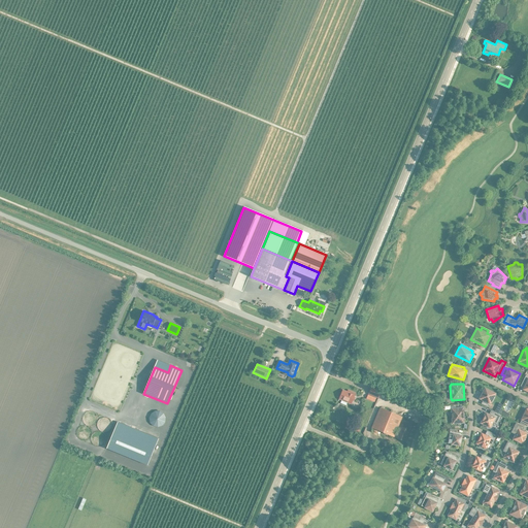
[(368,394),(376,397),(377,397),(381,391),(371,387),(368,394)]
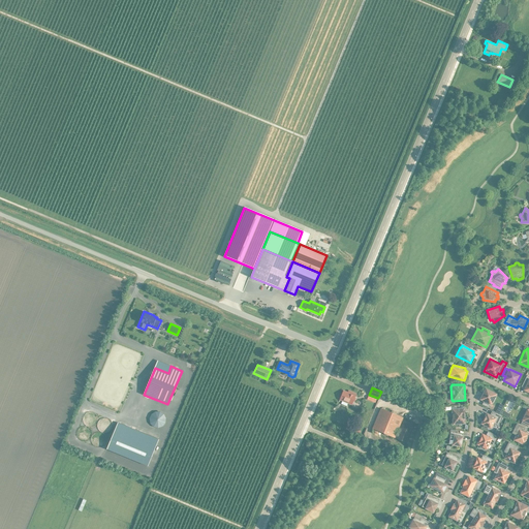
[(479,400),(484,402),(481,405),(489,408),(490,405),(492,406),(498,394),(486,387),(479,400)]
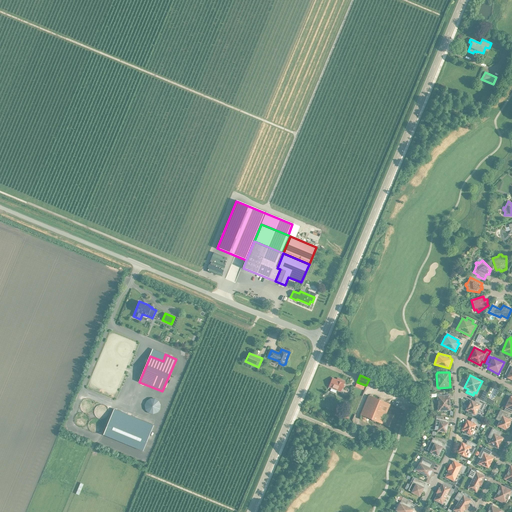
[(328,386),(329,386),(329,387),(340,391),(344,381),(337,378),(336,380),(332,378),(331,381),(330,380),(329,381),(327,384),(328,386)]
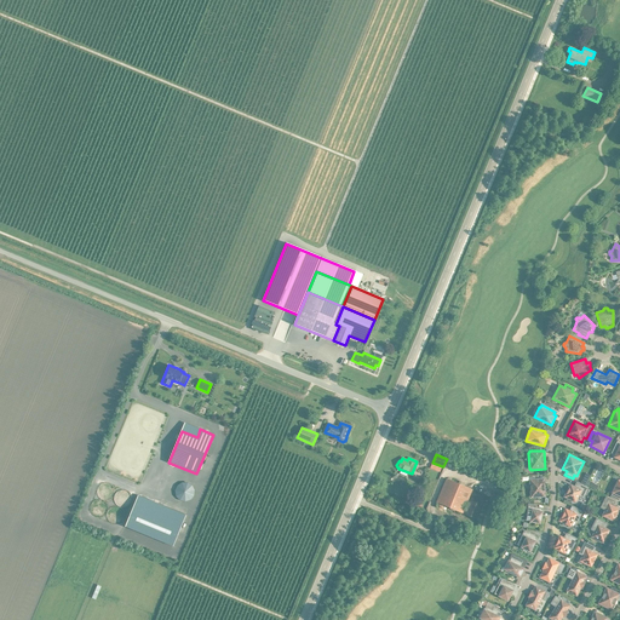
[(463,512),(472,489),(446,478),(436,501),(463,512)]
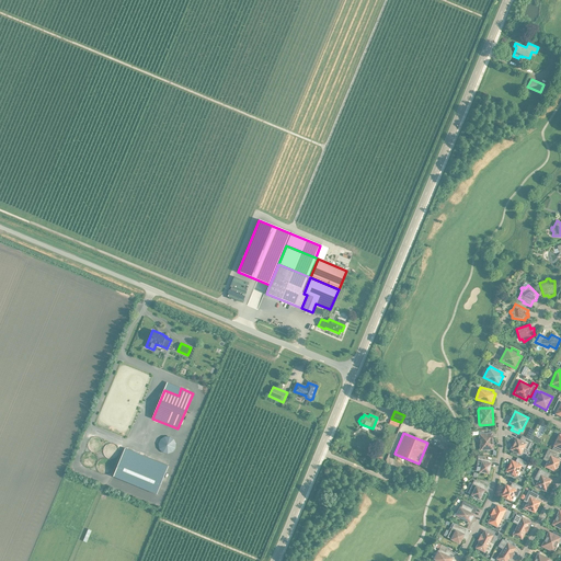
[(480,450),(493,449),(492,433),(479,434),(480,450)]
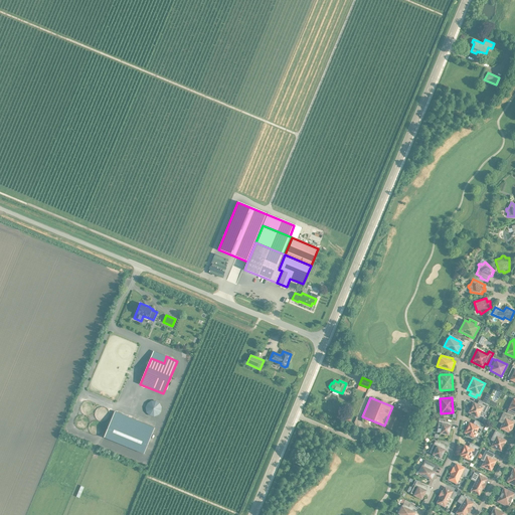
[(161,411),(161,410),(161,409),(161,408),(161,407),(161,406),(160,405),(160,404),(159,403),(158,402),(157,402),(157,401),(156,401),(155,401),(154,401),(153,401),(152,401),(151,401),(150,401),(149,402),(148,403),(147,404),(147,405),(146,405),(146,406),(146,407),(146,408),(146,409),(146,410),(146,411),(147,412),(147,413),(148,413),(148,414),(149,414),(150,415),(151,415),(152,415),(152,416),(153,416),(154,416),(155,416),(156,415),(157,415),(158,414),(159,413),(160,412),(160,411),(161,411)]
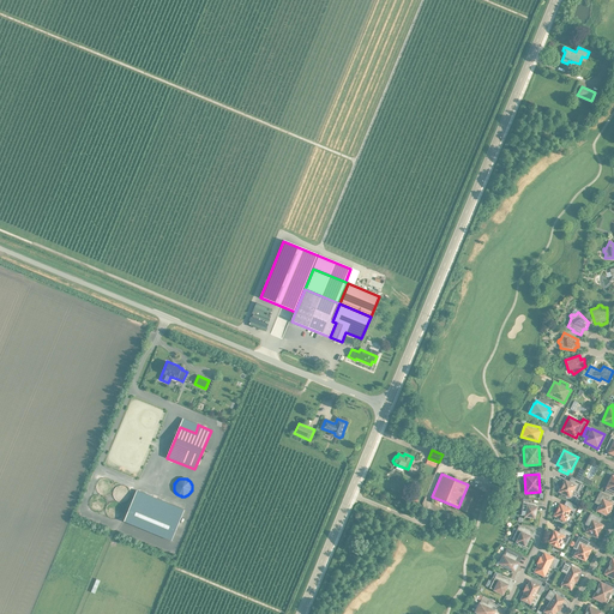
[(571,479),(570,482),(564,479),(558,493),(570,499),(573,492),(577,493),(582,483),(571,479)]
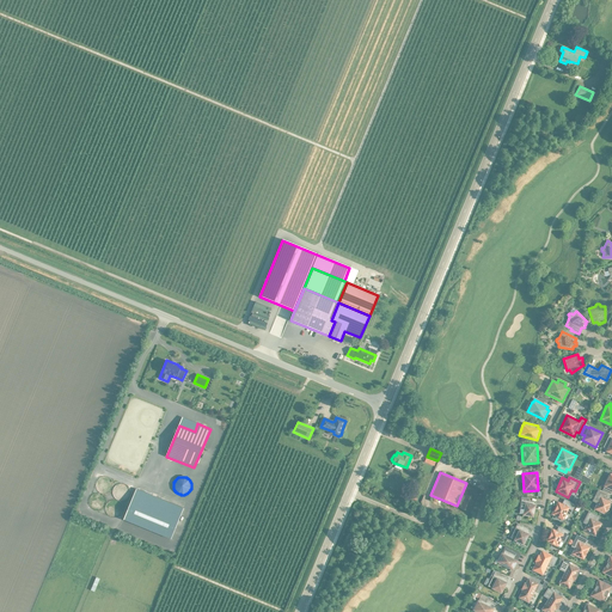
[(471,512),(481,489),(466,483),(457,507),(471,512)]
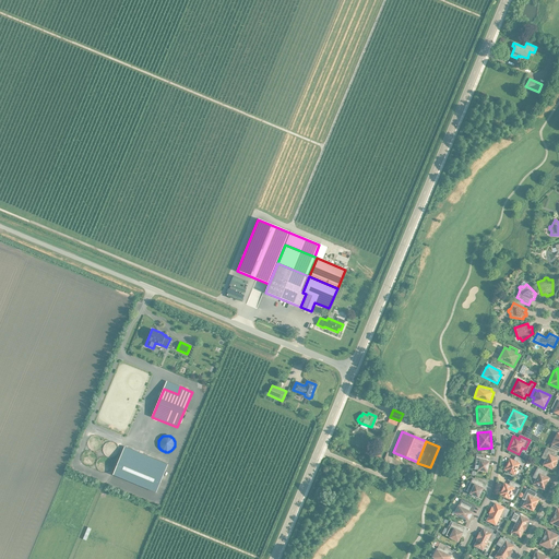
[(167,464),(125,447),(113,475),(156,492),(167,464)]
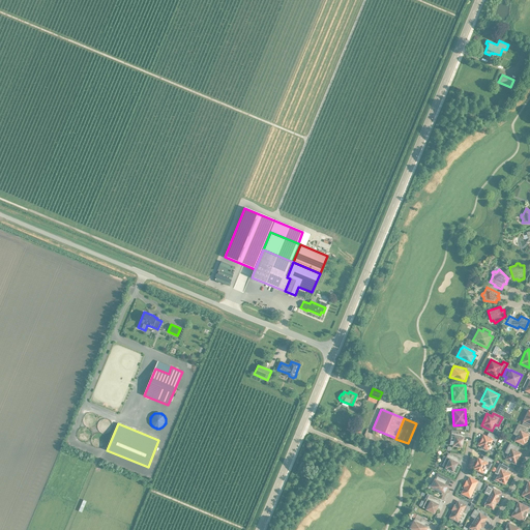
[(514,434),(517,435),(513,441),(525,446),(529,436),(529,434),(526,433),(527,430),(519,425),(514,434)]
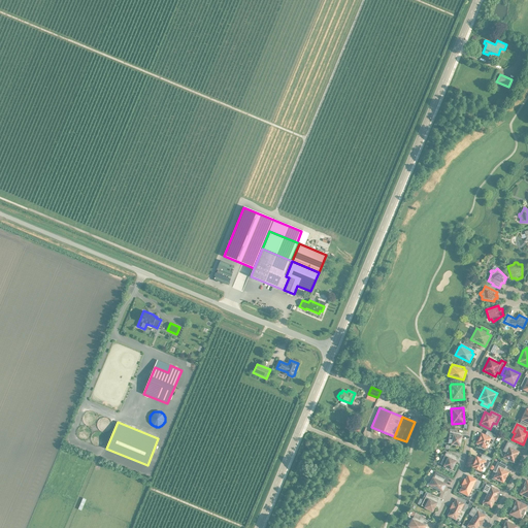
[(458,436),(459,432),(450,431),(448,442),(451,443),(451,444),(460,447),(462,436),(458,436)]
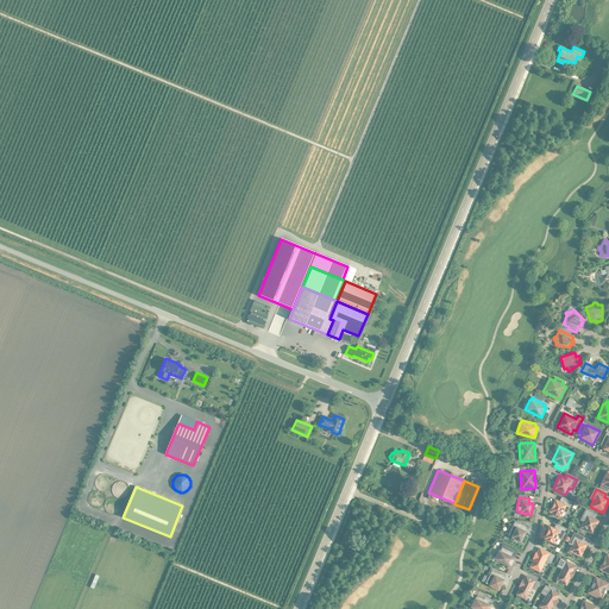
[(562,498),(560,502),(554,498),(548,513),(560,519),(564,512),(566,513),(571,503),(562,498)]
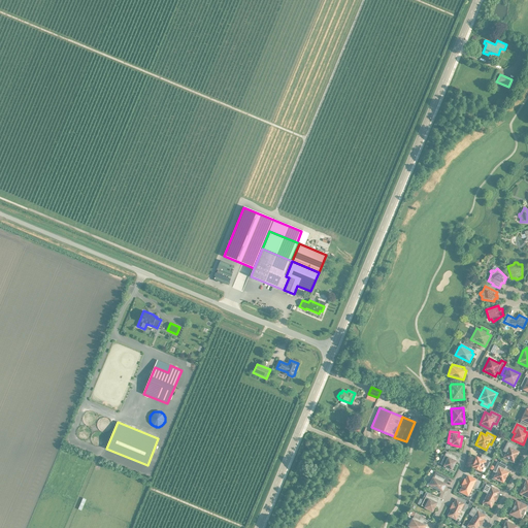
[(504,451),(506,452),(503,458),(514,463),(520,452),(515,450),(516,447),(508,442),(504,451)]
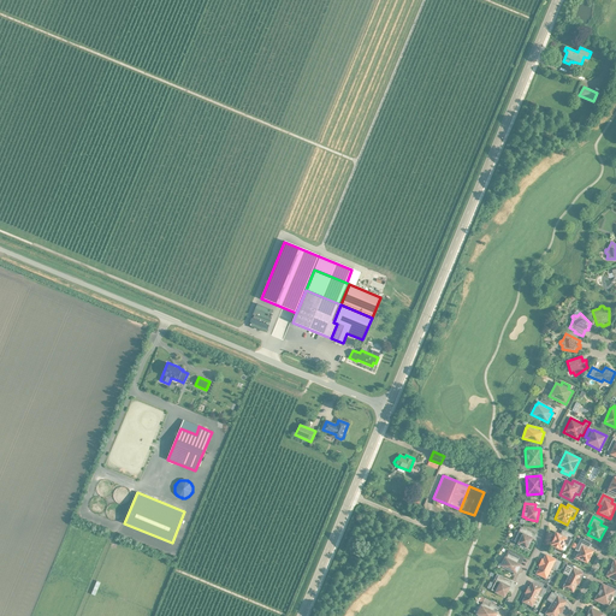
[(517,543),(516,544),(527,549),(533,538),(528,535),(531,532),(521,527),(519,532),(516,531),(511,540),(514,542),(517,543)]
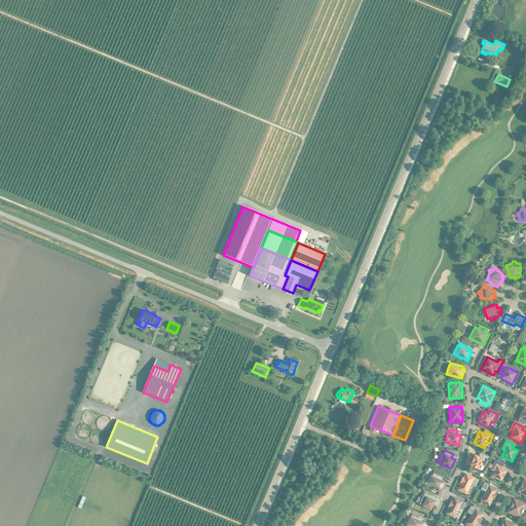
[(481,453),(479,456),(475,454),(468,465),(480,471),(480,470),(482,471),(488,457),(481,453)]
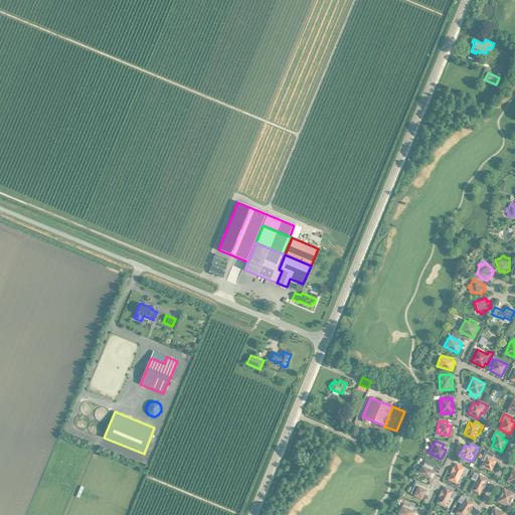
[(493,456),(486,452),(482,460),(484,461),(481,467),(491,472),(497,461),(492,458),(493,456)]
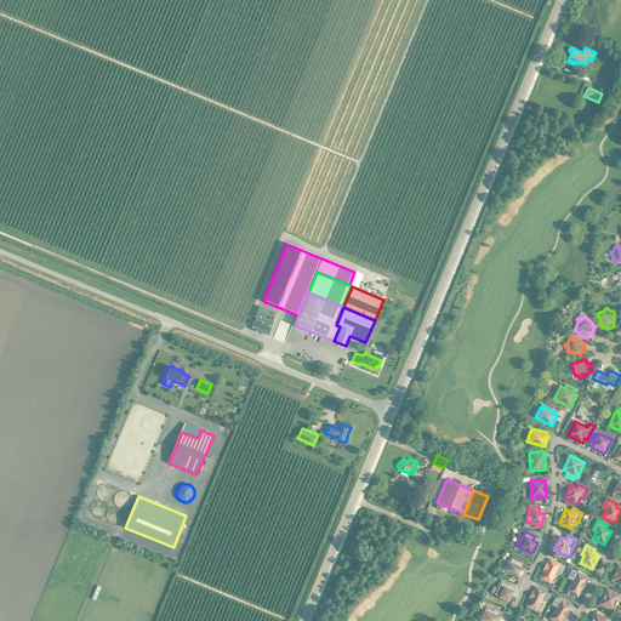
[(520,579),(525,569),(523,568),(527,562),(513,556),(510,562),(508,560),(503,571),(520,579)]
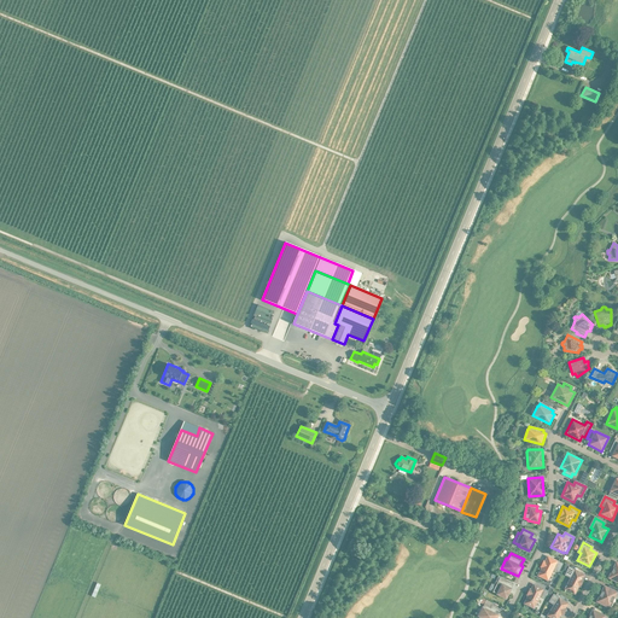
[(561,564),(558,563),(558,561),(547,555),(537,576),(548,582),(554,569),(558,571),(561,564)]
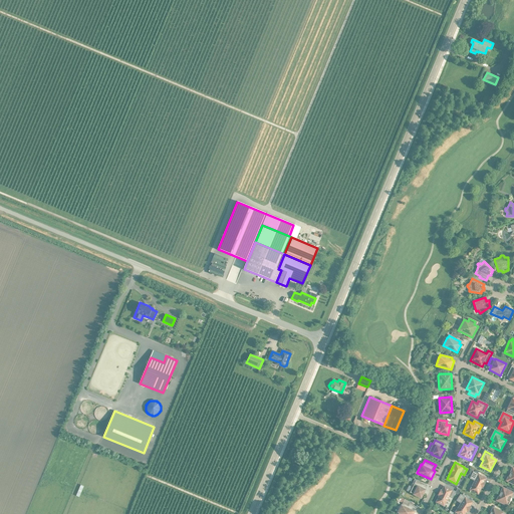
[(513,485),(513,467),(512,467),(505,481),(513,485)]
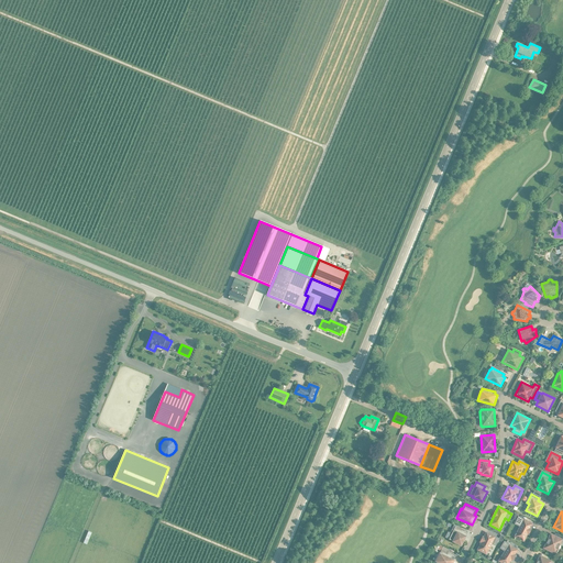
[(516,523),(519,526),(514,537),(523,542),(528,534),(528,536),(530,532),(531,529),(531,528),(533,523),(522,518),(522,519),(518,518),(516,523)]
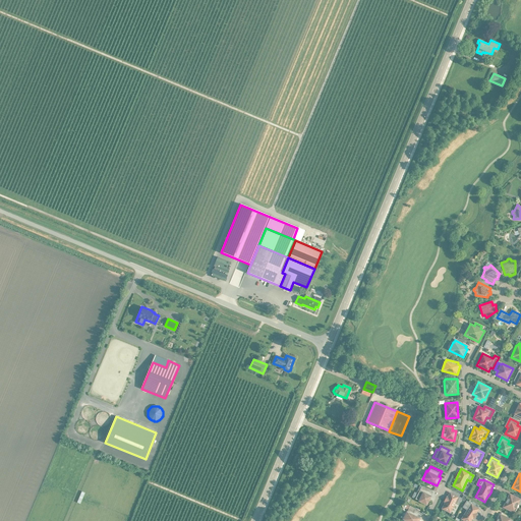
[(426,505),(432,493),(421,486),(415,499),(420,502),(419,502),(422,504),(423,503),(426,505)]
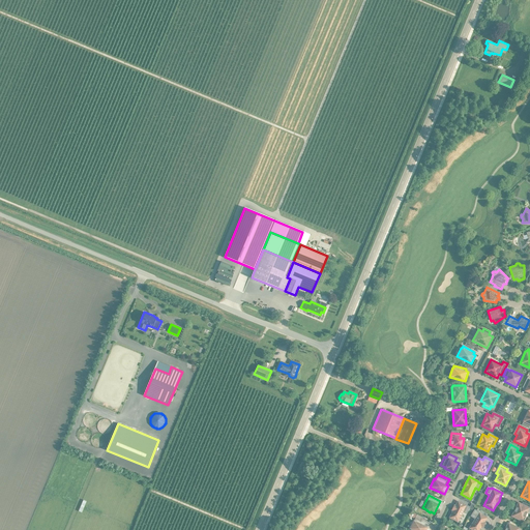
[(454,506),(453,505),(451,509),(452,510),(448,518),(458,523),(464,511),(466,512),(469,507),(466,506),(467,505),(458,501),(454,506)]
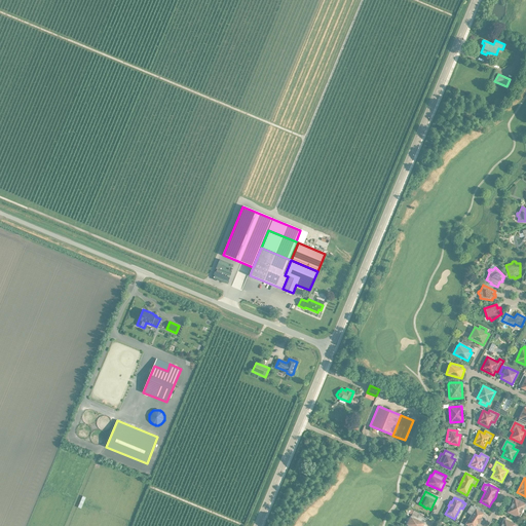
[(514,498),(506,513),(519,518),(523,510),(525,511),(525,510),(525,500),(525,501),(525,503),(514,498)]
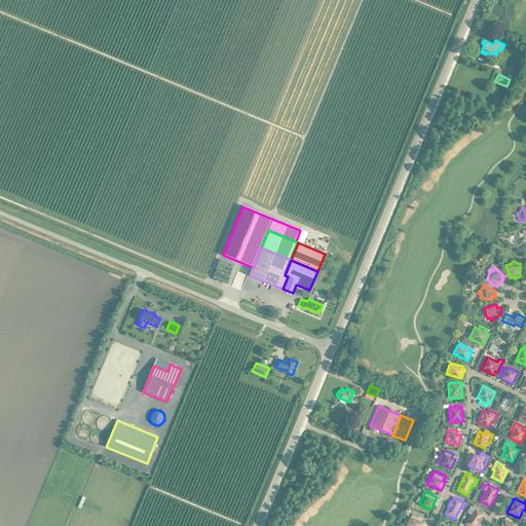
[(467,512),(472,514),(464,524),(467,525),(476,525),(478,524),(479,524),(482,518),(484,514),(475,508),(475,509),(473,508),(472,506),(467,512)]
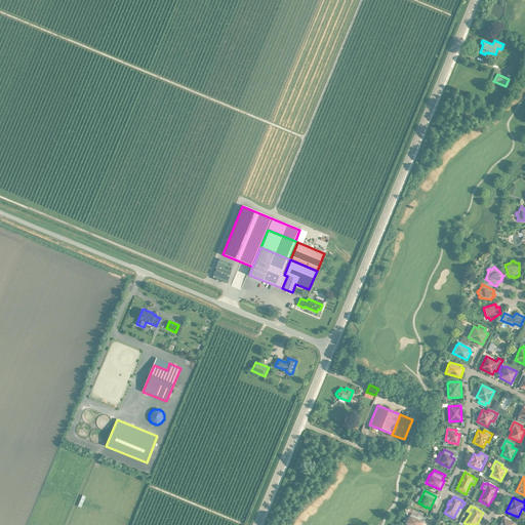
[(409,515),(405,524),(407,524),(421,524),(423,522),(421,521),(423,518),(417,515),(416,516),(411,514),(410,516),(409,515)]
